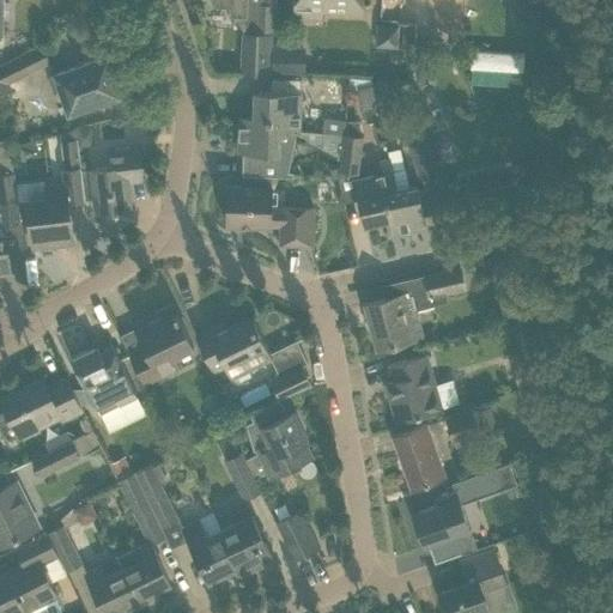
[(228,17),(247,18),(247,0),(210,0),(211,4),(229,5),(228,17)]
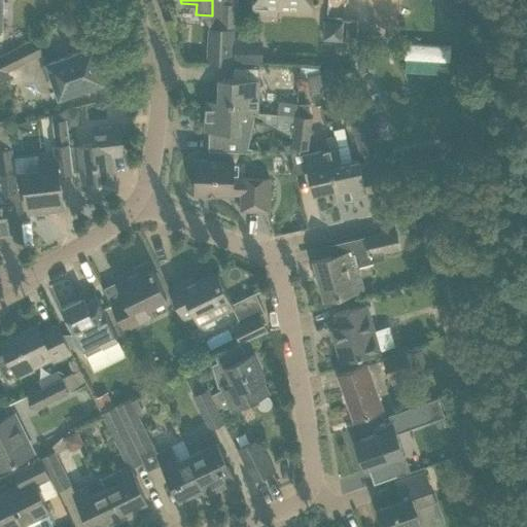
[(253,0),(253,6),(311,9),(311,0),(253,0)]
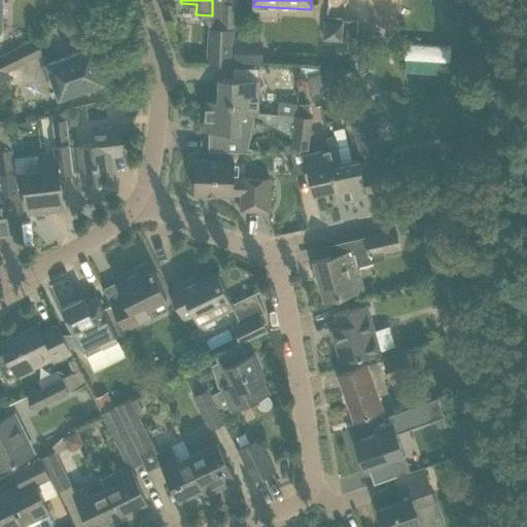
[(331,0),(331,13),(373,15),(373,22),(419,25),(420,0),(331,0)]
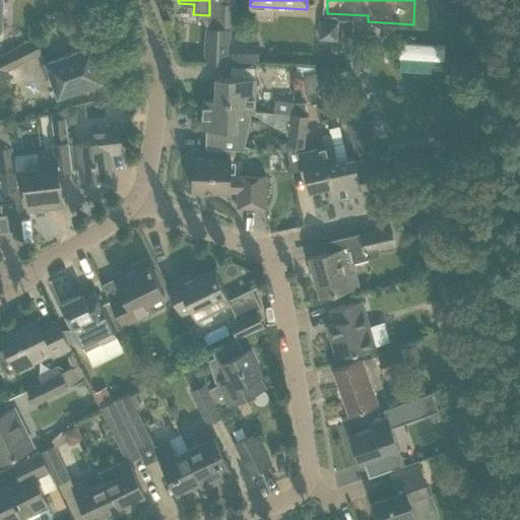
[(230,63),(230,62),(231,39),(232,4),(217,4),(216,28),(205,27),(204,62),(230,63)]
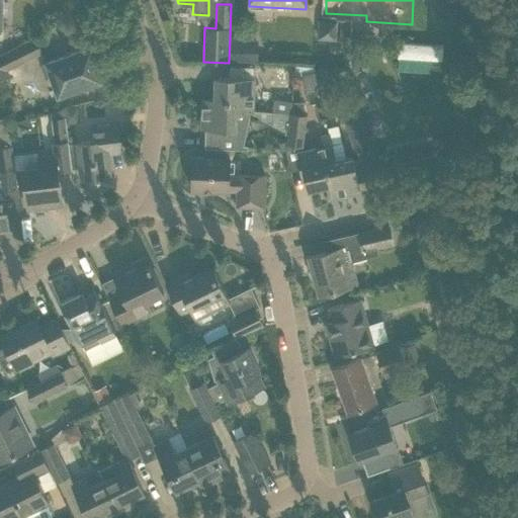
[(318,20),(317,38),(336,39),(337,20),(318,20)]
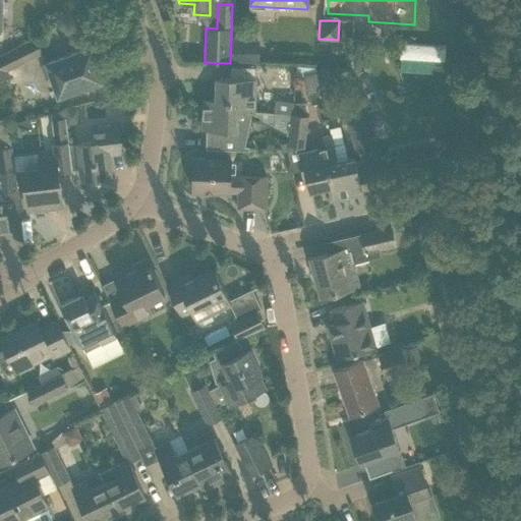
[(342,20),(341,36),(351,36),(352,20),(342,20)]
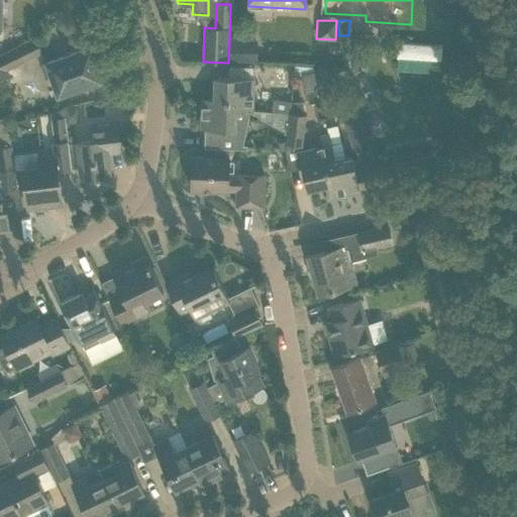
[(0,79),(9,76),(7,70),(41,54),(34,38),(0,55),(0,79)]
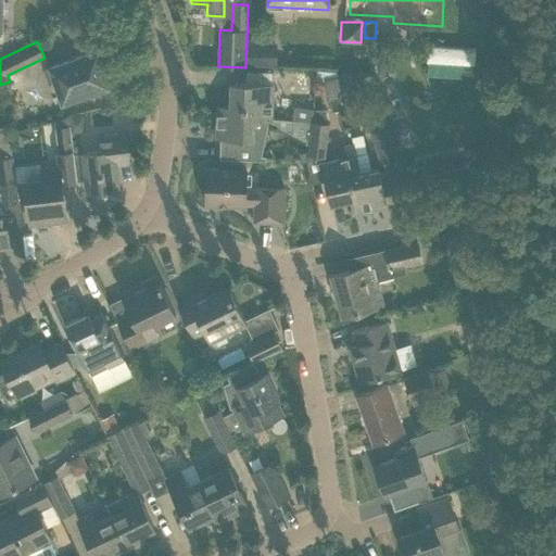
[(247,41),(245,66),(275,68),(276,43),(247,41)]
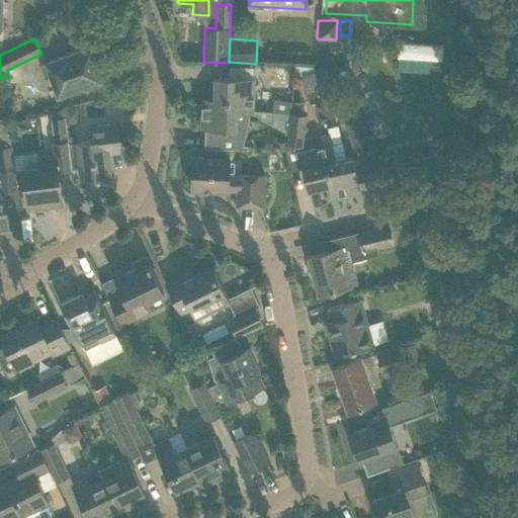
[(41,65),(46,78),(52,76),(58,95),(101,80),(96,66),(101,65),(94,46),(47,62),(47,63),(41,65)]
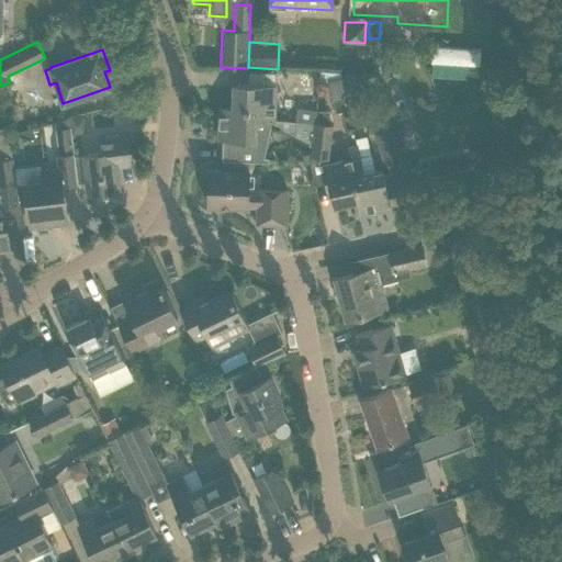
[(368,82),(379,80),(378,74),(366,77),(368,82)]
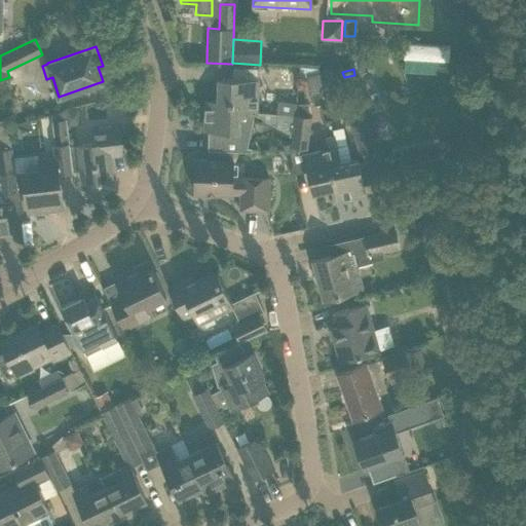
[(331,70),(318,72),(322,88),(334,86),(331,70)]
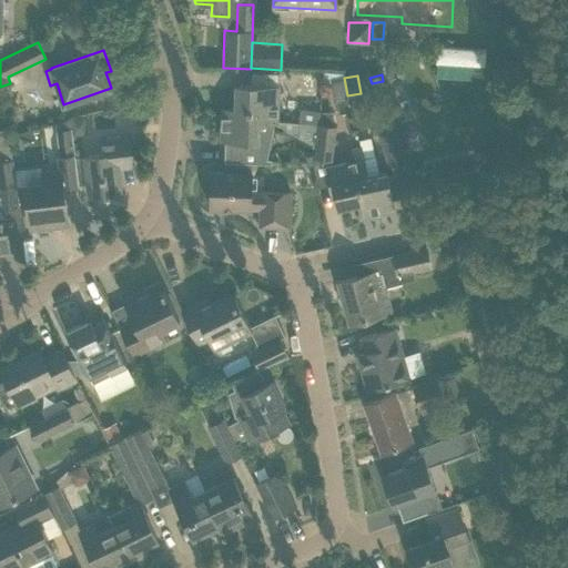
[(347,95),(344,78),(331,81),(334,99),(347,95)]
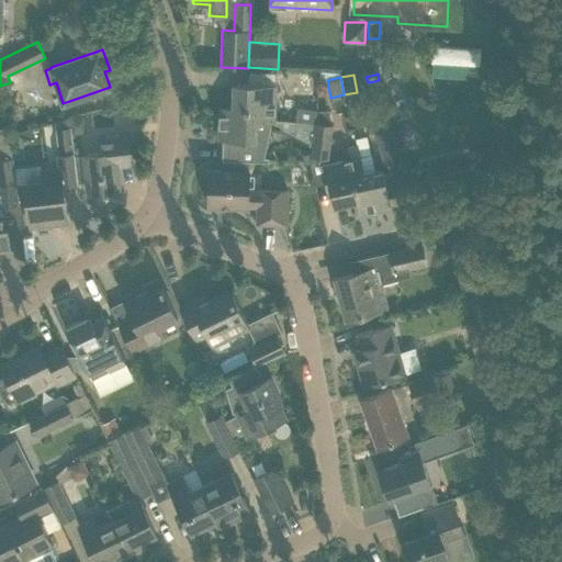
[(234,85),(233,108),(233,109),(256,110),(256,120),(255,120),(271,121),(273,121),(274,86),(234,85)]
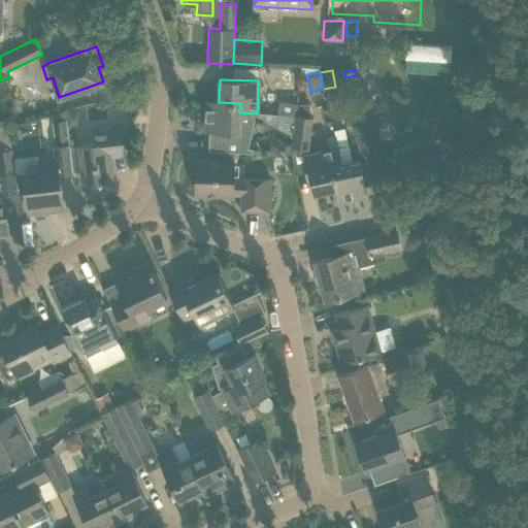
[(125,94),(114,97),(116,103),(123,108),(129,107),(125,94)]
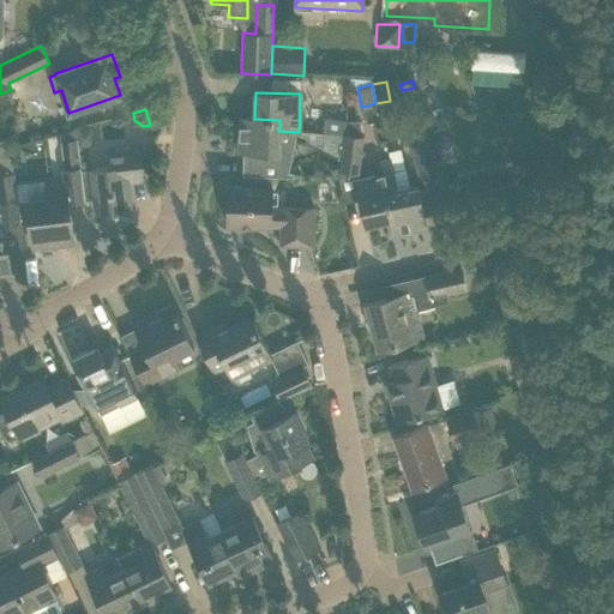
[(254,119),(254,118),(240,118),(239,151),(242,151),(242,178),(293,180),(293,175),(288,175),(296,132),(278,131),(280,131),(280,120),(254,119)]
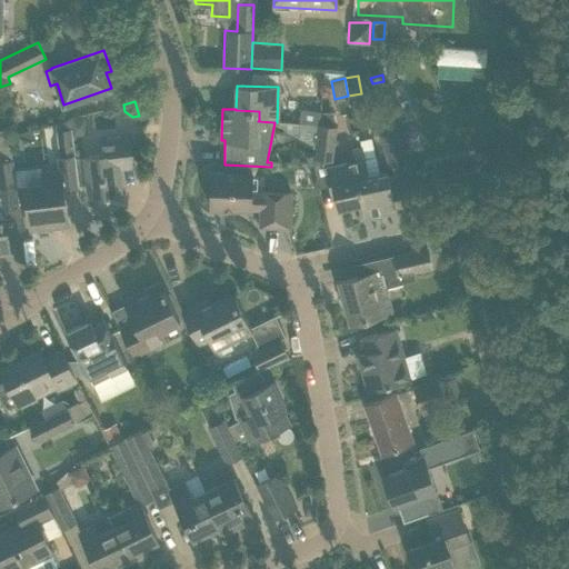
[(300,109),(299,123),(318,126),(318,123),(319,111),(300,109)]
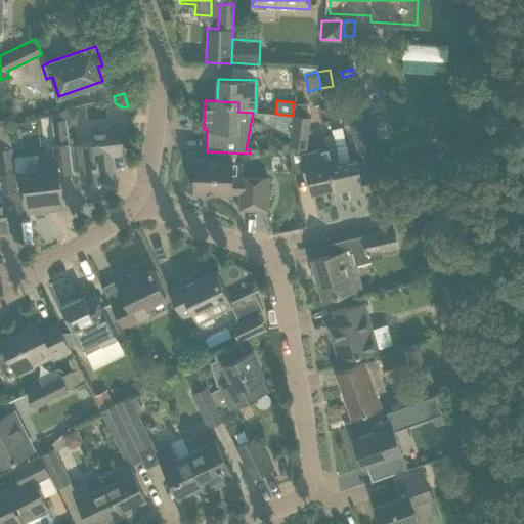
[(274,126),(291,128),(293,116),(275,114),(274,126)]
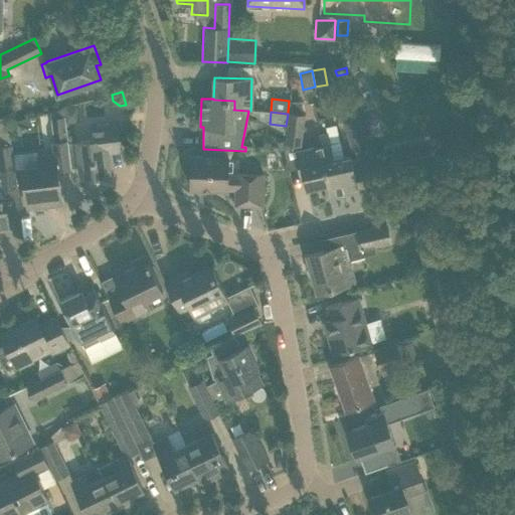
[(288,114),(286,126),(284,144),(300,146),(304,114),(288,112),(288,114)]
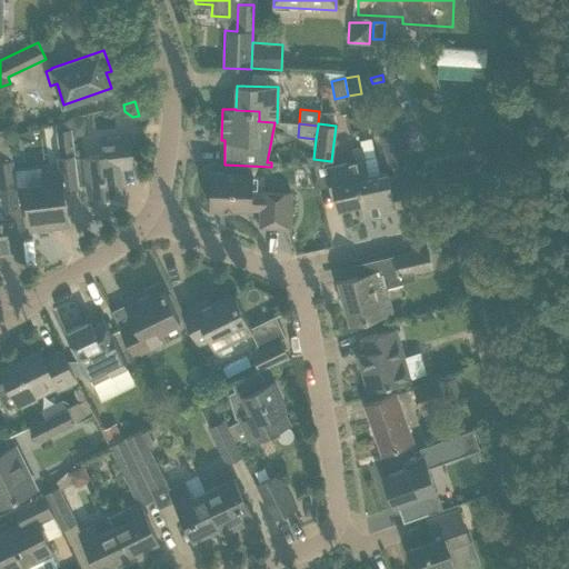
[(381,132),(389,166),(406,162),(398,128),(381,132)]
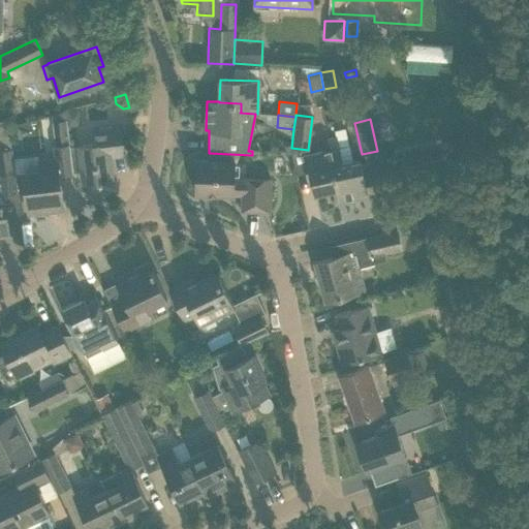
[(65,120),(52,122),(55,145),(56,159),(57,159),(59,174),(73,172),(69,145),(69,144),(68,144),(65,120)]
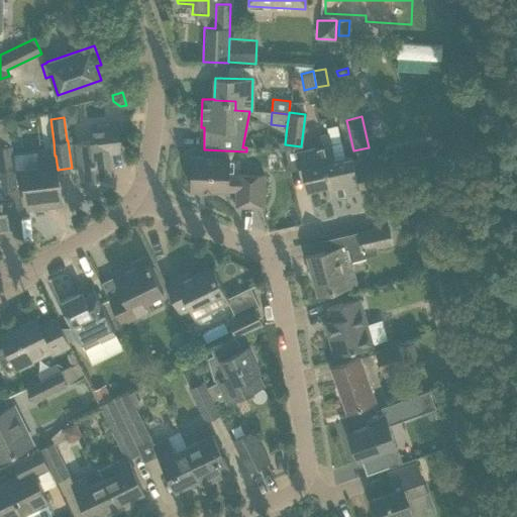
[(76,140),(68,141),(72,168),(80,167),(81,179),(110,175),(108,152),(122,151),(118,123),(90,126),(92,138),(76,140)]
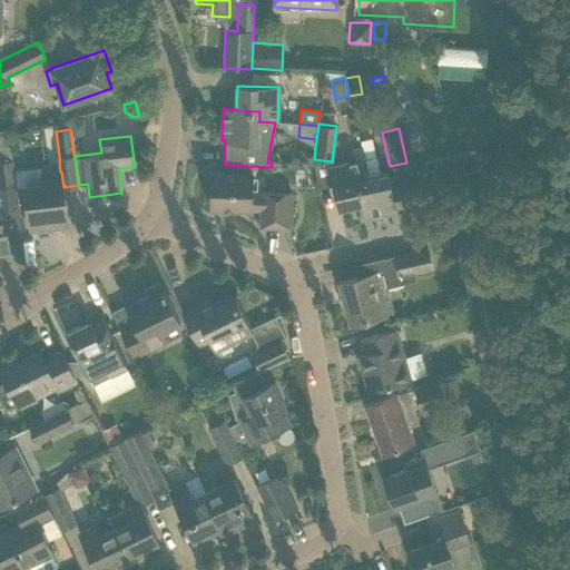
[(9,138),(0,139),(0,196),(0,197),(1,207),(3,207),(18,205),(12,160),(9,138)]
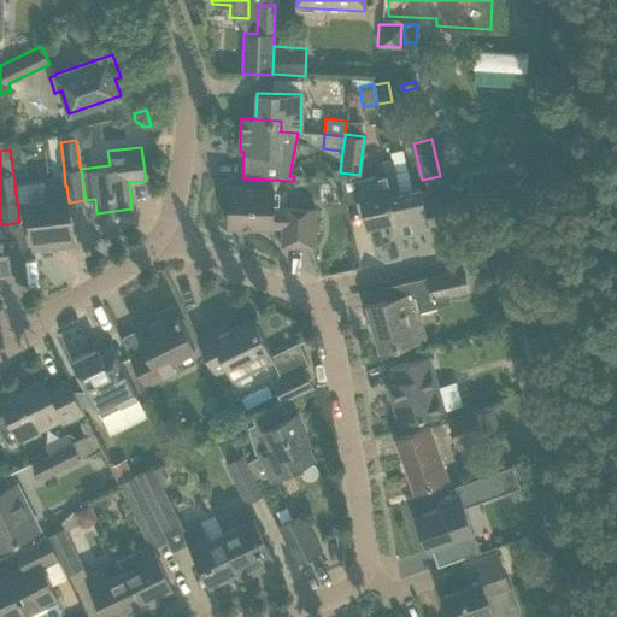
[(366,225),(392,221),(387,195),(398,192),(394,172),(391,159),(376,162),(378,175),(357,181),(366,225)]
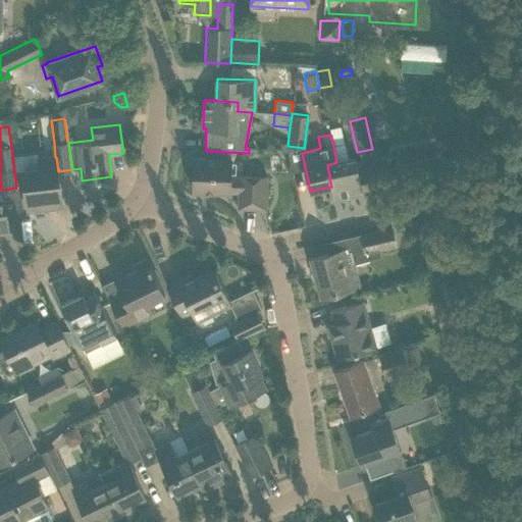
[(327,165),(331,187),(334,198),(362,192),(360,183),(367,181),(362,160),(356,161),(355,158),(348,159),(344,143),(333,146),(336,162),(327,165)]
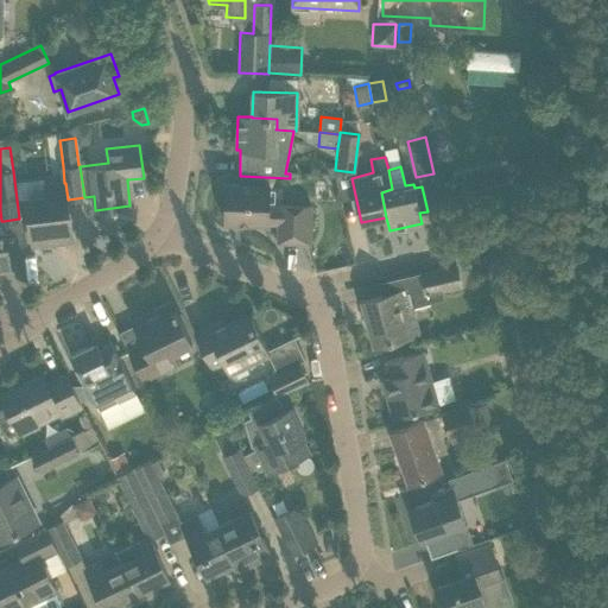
[(45,197),(26,200),(30,222),(32,246),(73,240),(70,217),(68,200),(65,183),(64,183),(44,185),(45,197)]
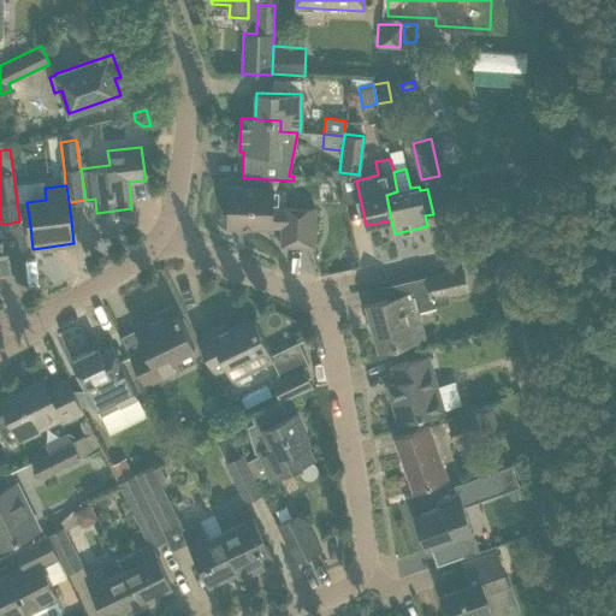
[(270,207),(271,187),(229,185),(227,226),(280,227),(280,246),(314,247),(315,208),(270,207)]
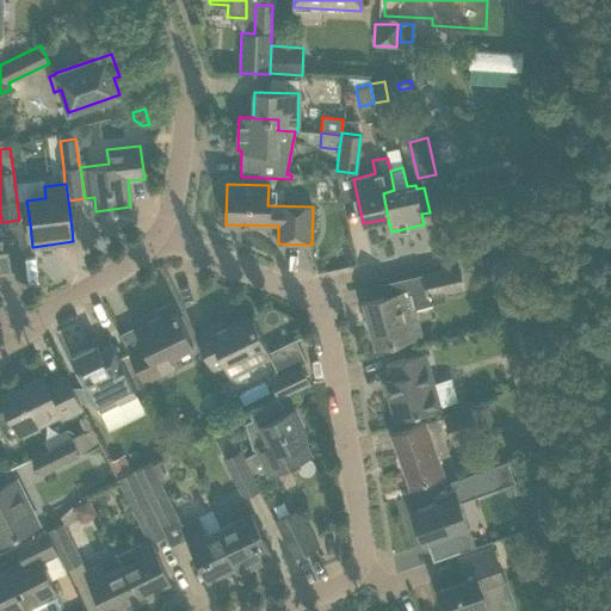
[(464,186),(450,191),(452,202),(468,197),(464,186)]
